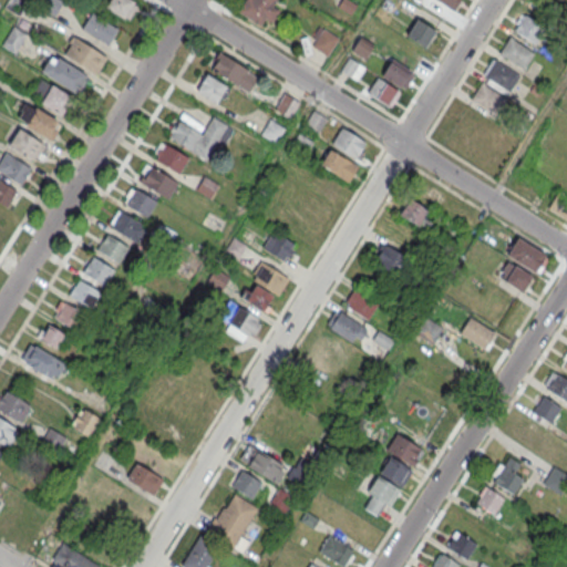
[(127,20),(137,1),(133,0),(109,0),(105,8),(127,20)]
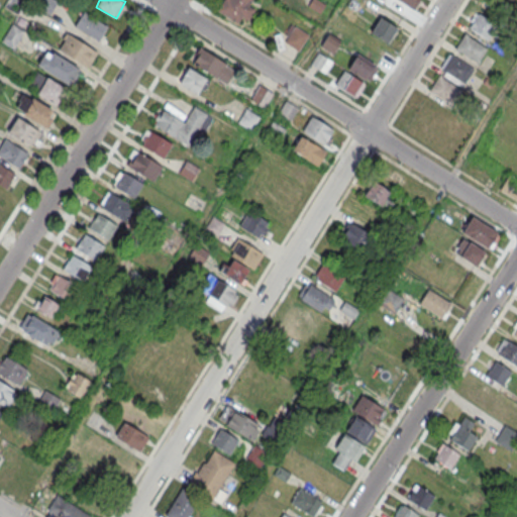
[(222,0),(217,10),(243,24),(255,0),(222,0)]
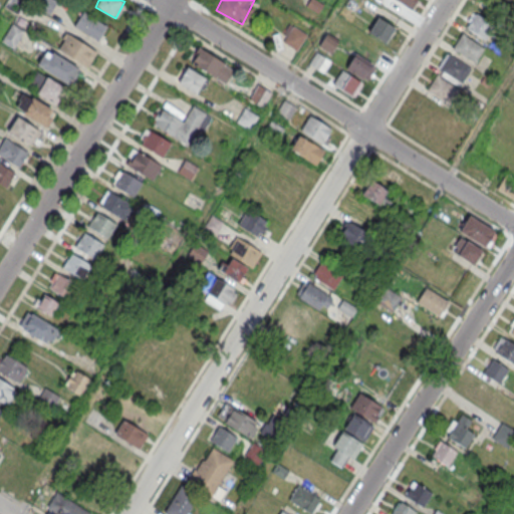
[(397,0),(413,9),(418,0),(397,0)]
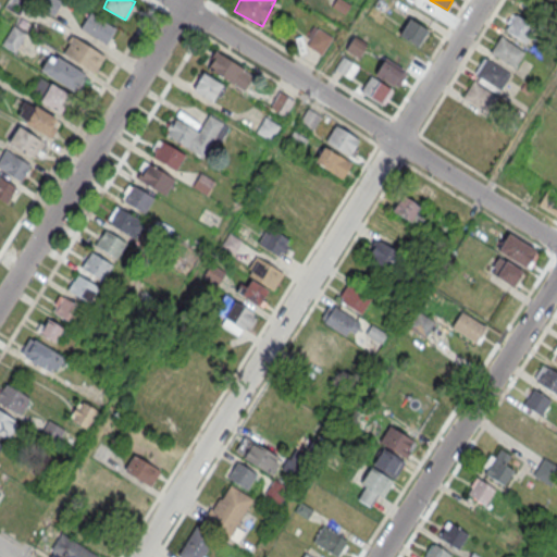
[(81,27),(89,12),(115,27),(106,44),(81,27)]
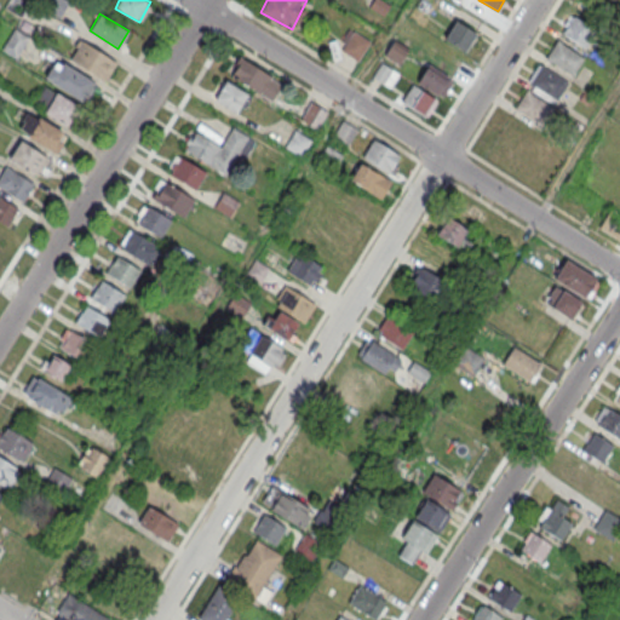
[(596,28),(569,16),(561,34),(586,46),(596,28)]
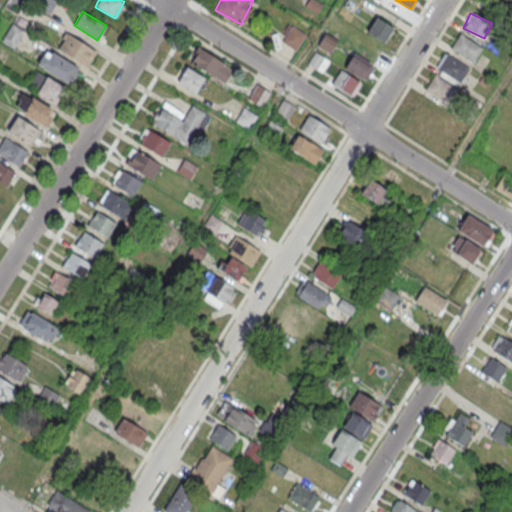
[(376,16),(366,31),(384,43),(394,28),(376,16)]
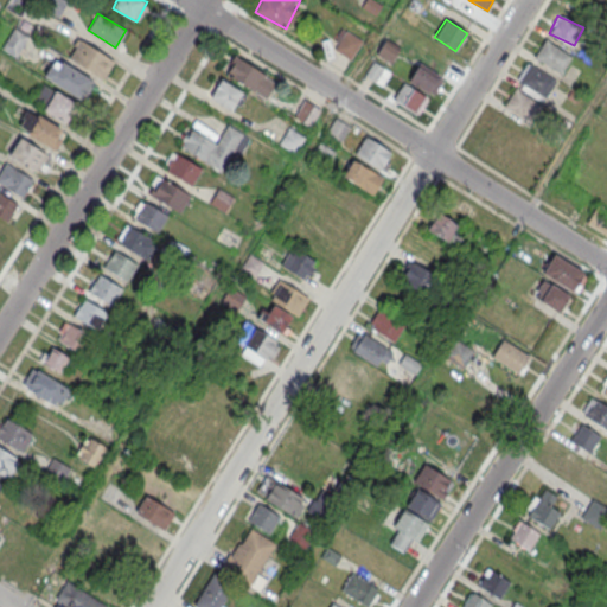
[(1,49),(13,29),(29,37),(16,58),(1,49)]
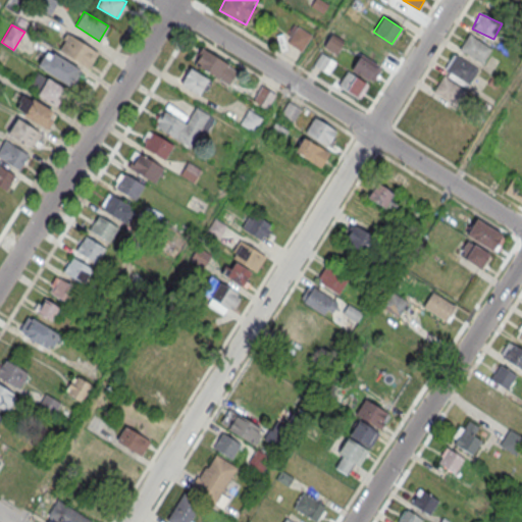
[(301,52),(311,35),(295,24),(284,41),(301,52)]
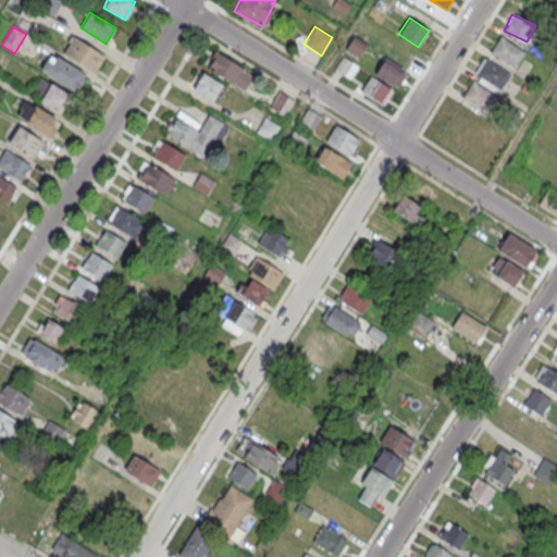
[(368,42),(353,35),(345,50),(360,58),(368,42)]
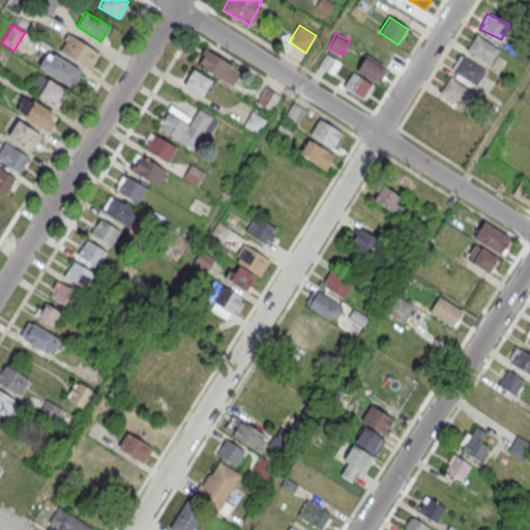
[(60,50),(69,35),(99,54),(90,68),(60,50)]
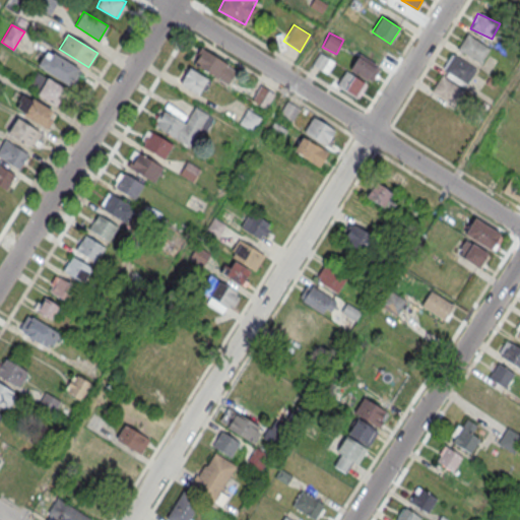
[(467,35),(491,49),(481,63),(458,49),(467,35)]
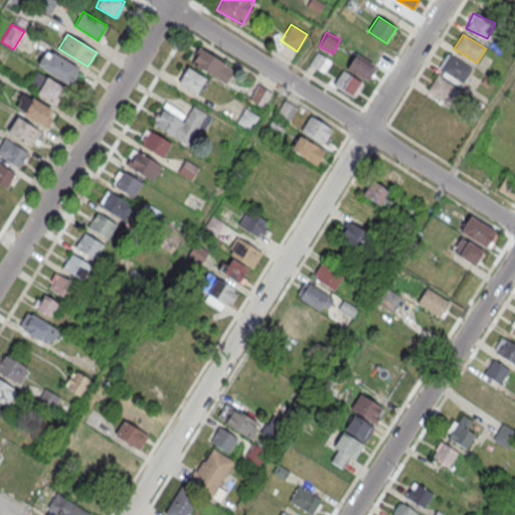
[(214,75),(222,60),(200,47),(192,62),(214,75)]
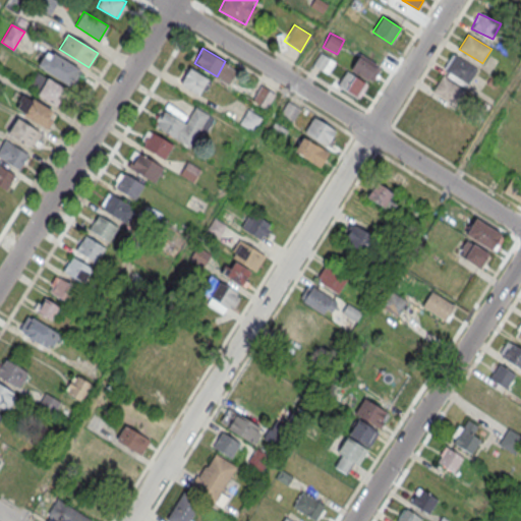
[(38,64),(71,89),(81,73),(48,50),(38,64)]
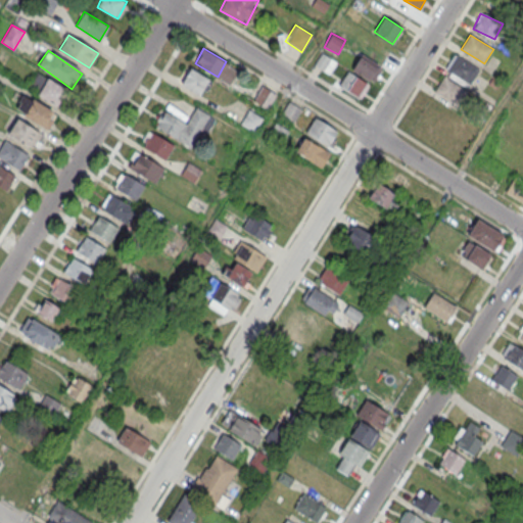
[(315,65),(329,74),(336,61),(322,52),(315,65)]
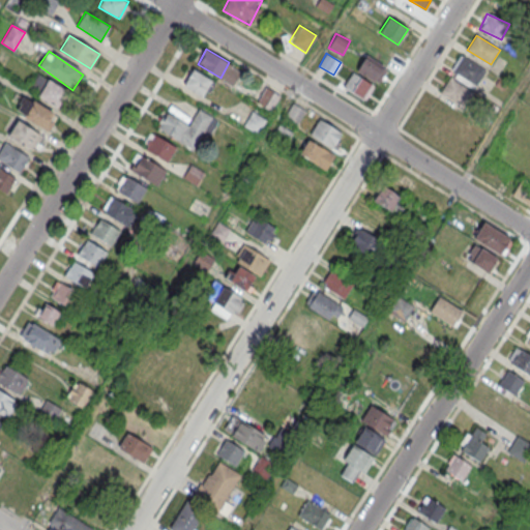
[(365,54),(356,69),(373,82),(374,80),(379,83),(387,69),(383,67),(384,65),(365,54)]
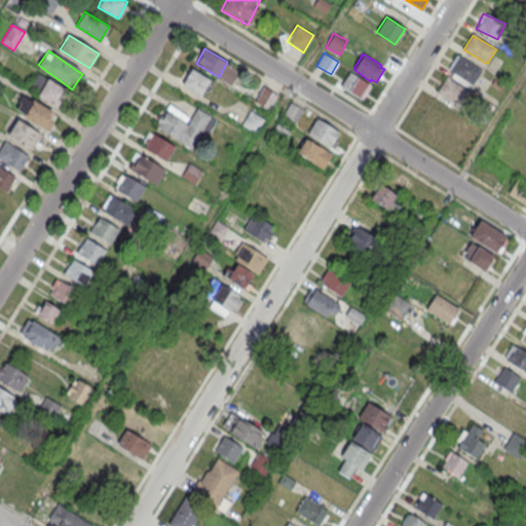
[(458,55),(483,70),(474,84),(450,70),(458,55)]
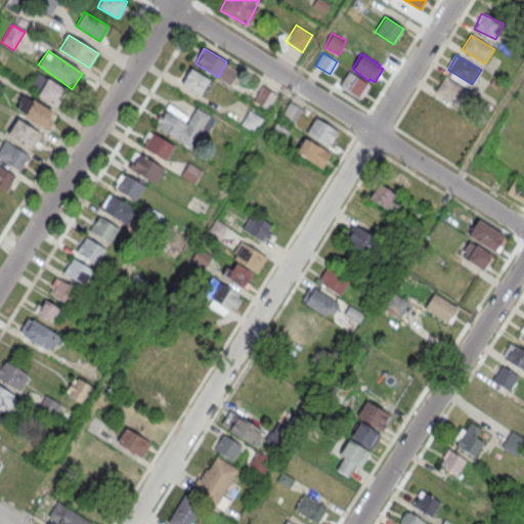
[(204,96),(213,82),(190,69),(181,83),(204,96)]
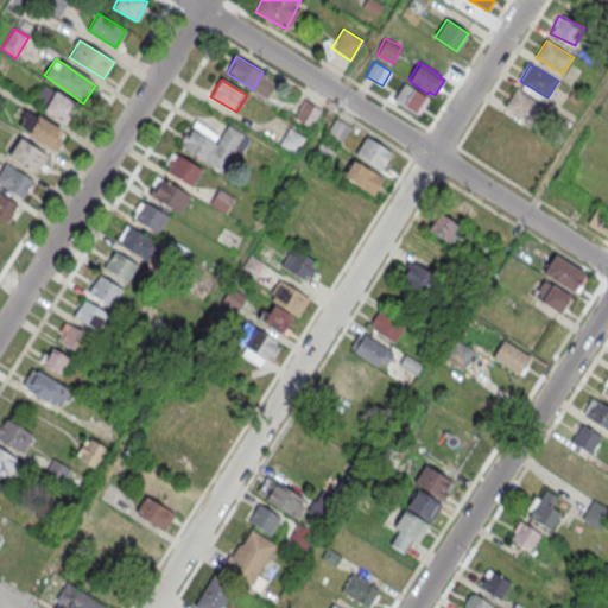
[(394,100),(419,115),(430,97),(405,82),(394,100)]
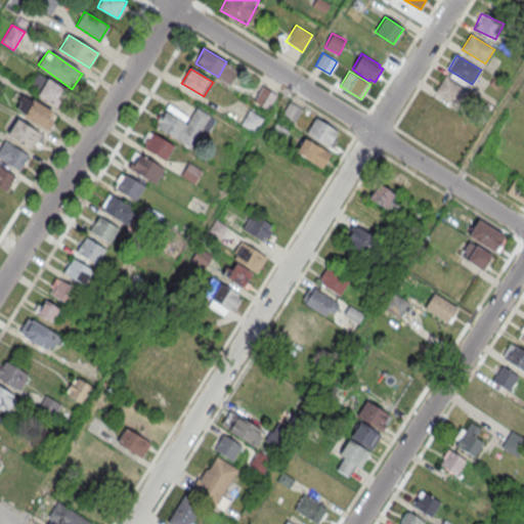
[(69,89),(35,75),(28,93),(61,106),(69,89)]
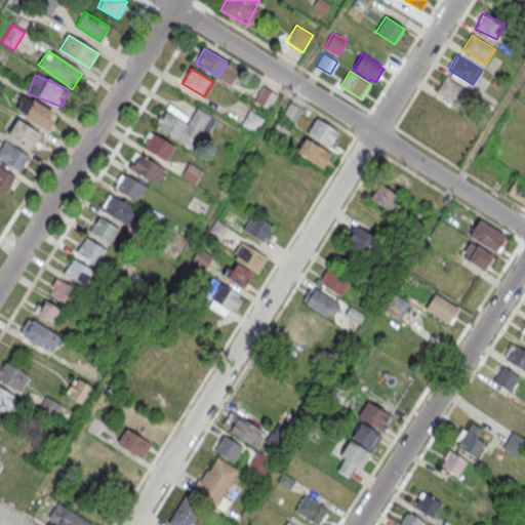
[(445,76),(469,91),(459,106),(436,91),(445,76)]
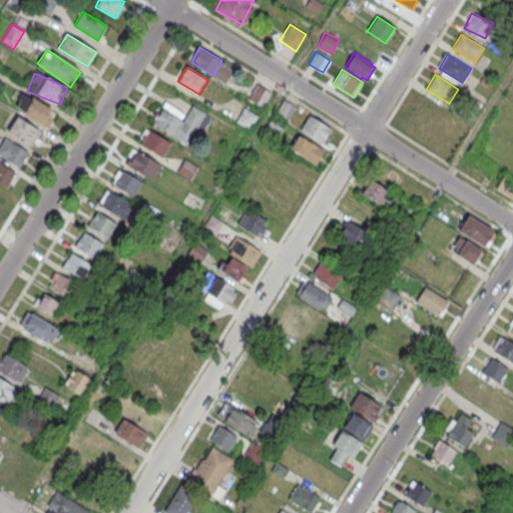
[(248,99),(264,107),(272,91),(257,84),(248,99)]
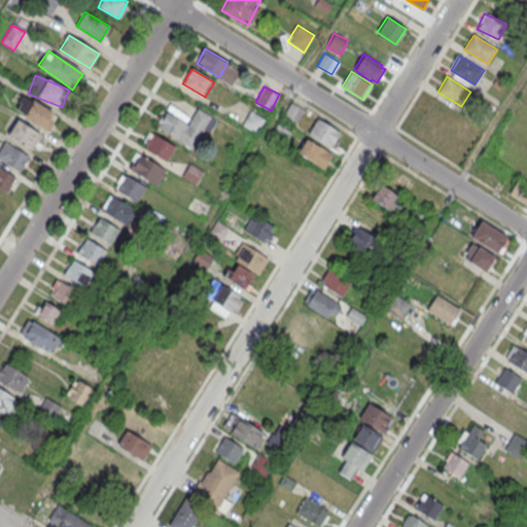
[(49,131),(58,114),(22,98),(14,113),(49,131)]
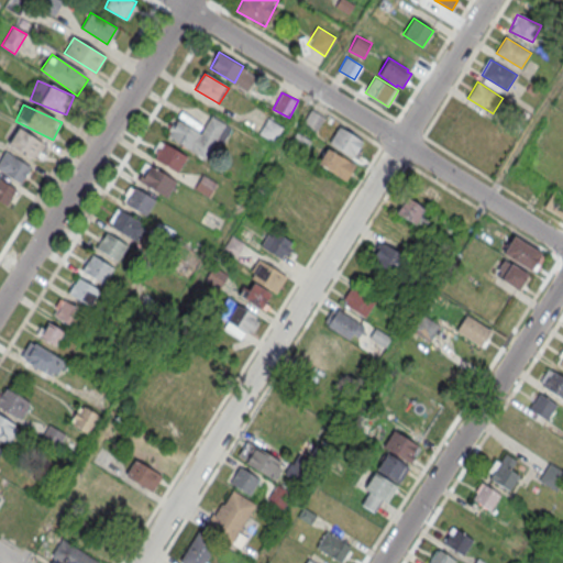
[(324,118),(311,110),(302,124),(316,132),(324,118)]
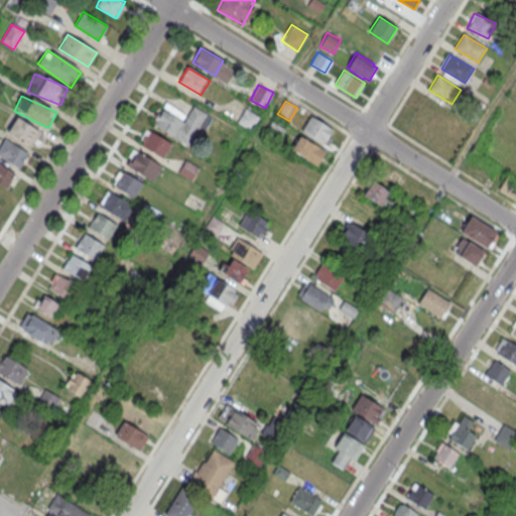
[(259,116),(245,108),(237,122),(251,130),(259,116)]
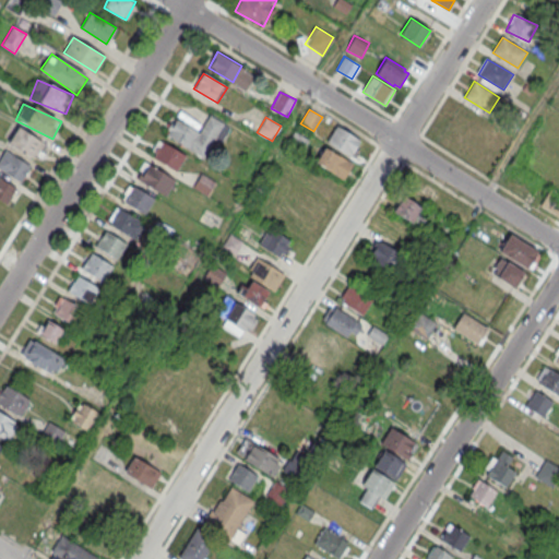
[(190,150),(200,133),(176,119),(166,135),(190,150)]
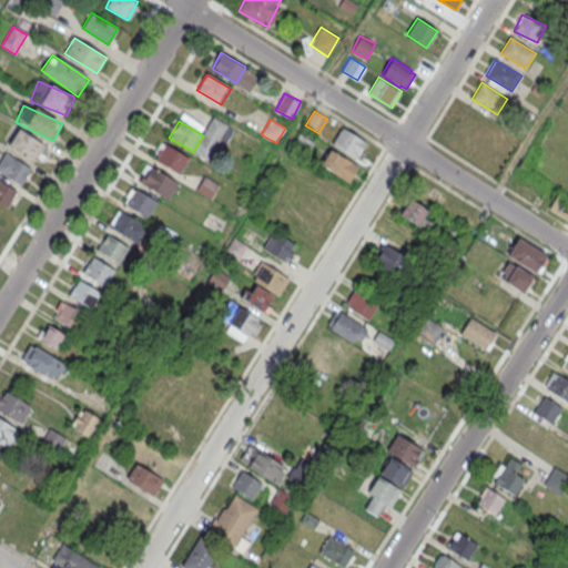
[(332,143),(357,159),(367,143),(342,127),(332,143)]
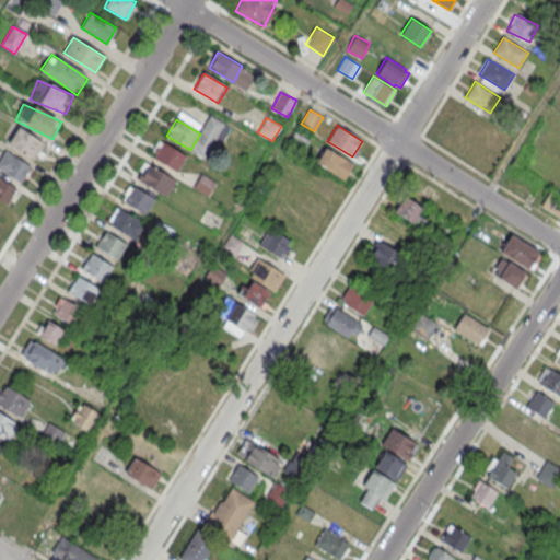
[(8,142),(18,127),(44,142),(34,159),(8,142)]
